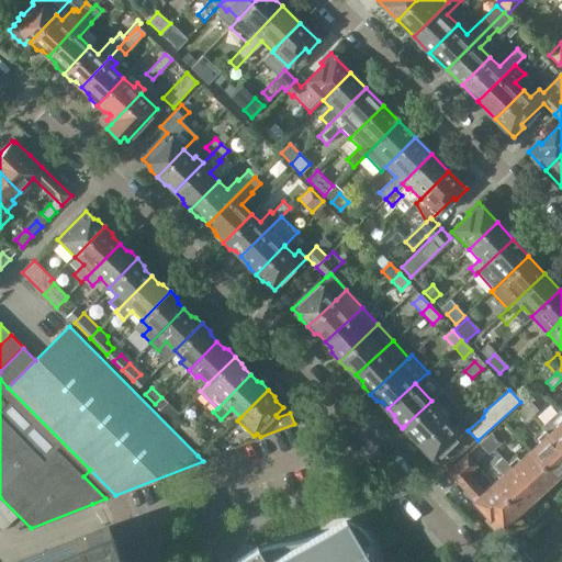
[(448,418),(439,409),(445,404),(437,395),(431,401),(404,426),(411,433),(411,437),(418,445),(448,418)]
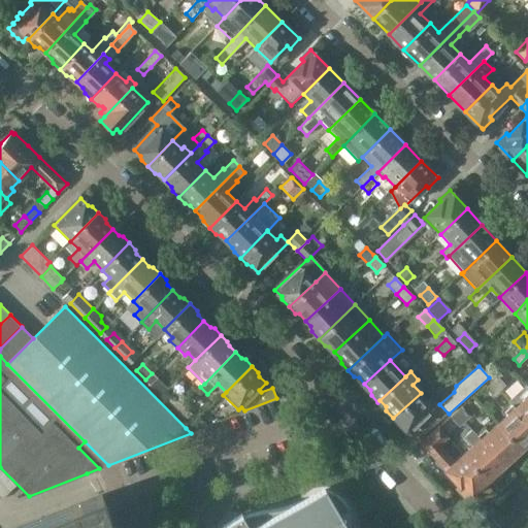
[(152,373),(145,380),(161,395),(167,389),(152,373)]
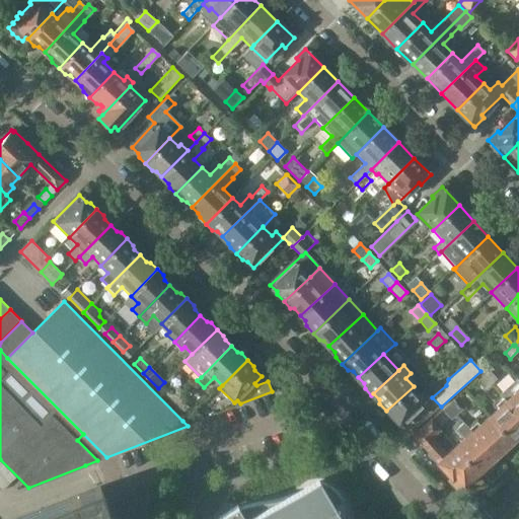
[(483,375),(491,384),(497,378),(489,370),(483,375)]
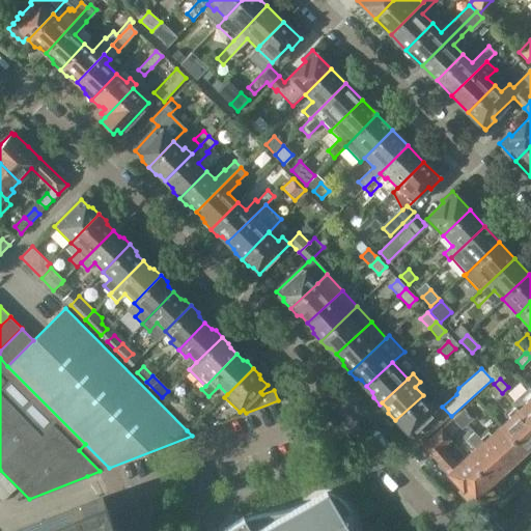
[(494,384),(488,389),(496,398),(502,393),(494,384)]
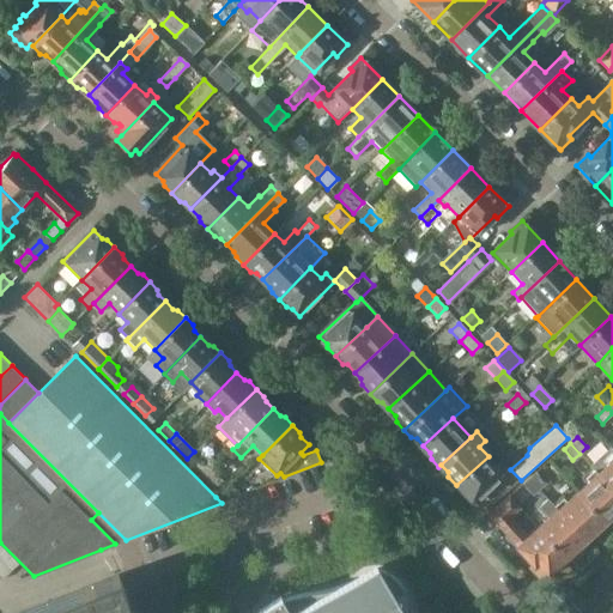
[(466,493),(469,496),(475,503),(508,472),(498,462),(496,465),(489,456),(456,485),(462,492),(466,493)]
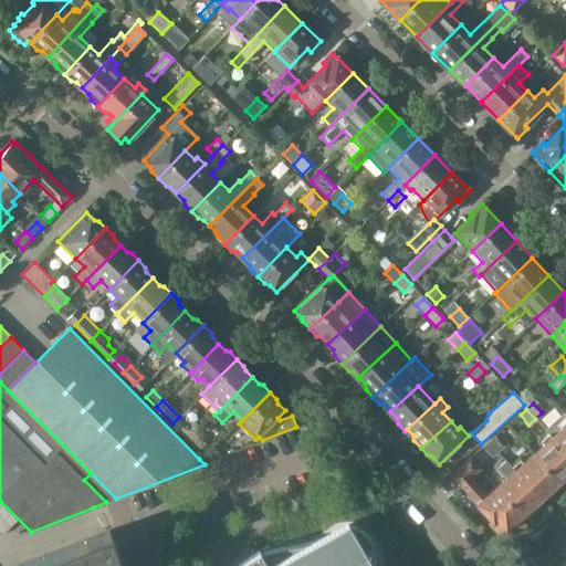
[(179,430),(189,440),(196,433),(186,423),(179,430)]
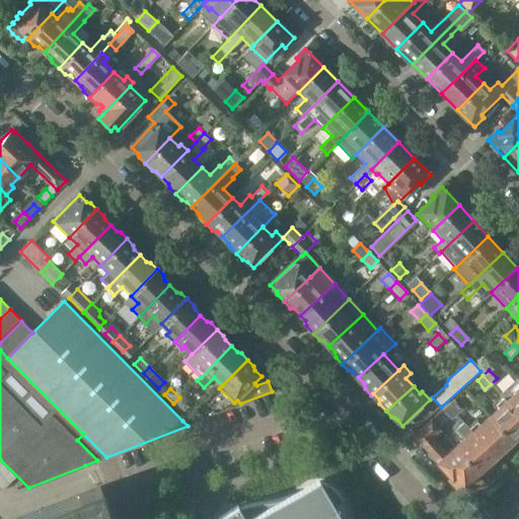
[(511,391),(503,397),(518,415),(518,389),(514,394),(511,391)]
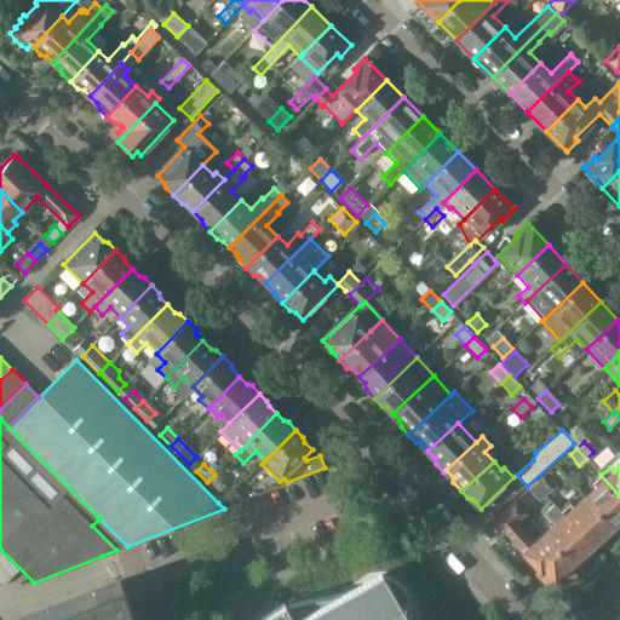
[(225,486),(214,475),(207,482),(218,493),(225,486)]
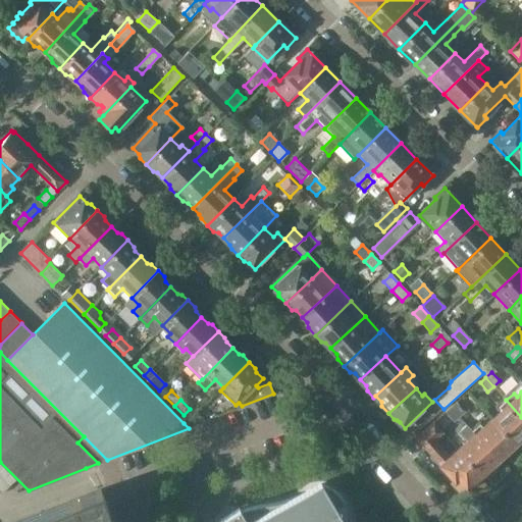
[(521,417),(506,400),(499,407),(502,411),(491,419),(517,447),(521,442),(521,417)]
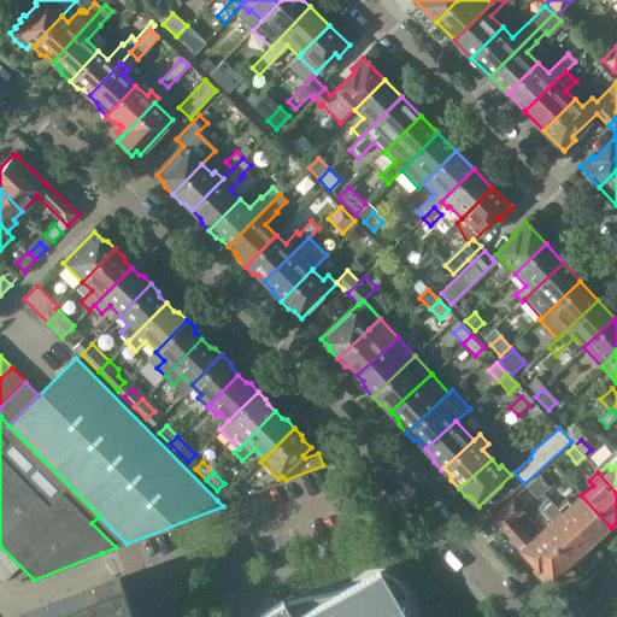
[(533,481),(542,493),(550,487),(539,475),(533,481)]
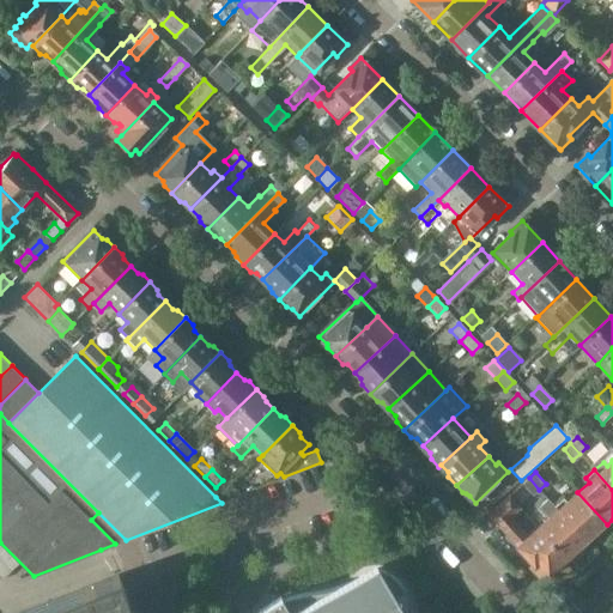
[(539,490),(529,478),(522,484),(533,495),(539,490)]
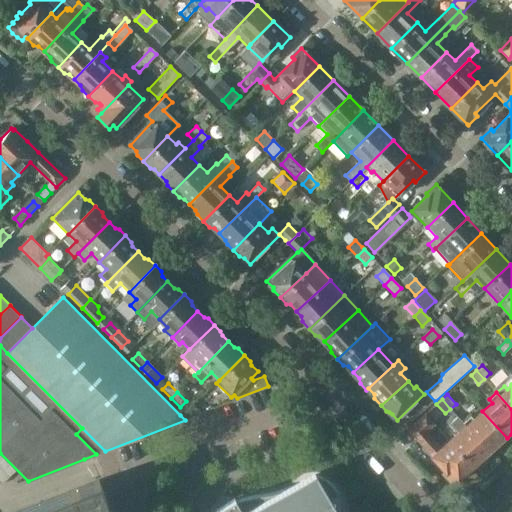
[(185,419),(192,416),(201,413),(192,403),(181,415),(185,419)]
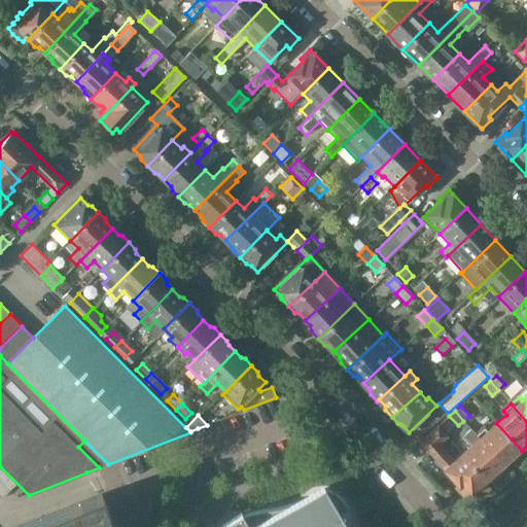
[(484,428),(477,435),(502,465),(512,457),(513,459),(522,451),(496,423),(487,432),(484,428)]
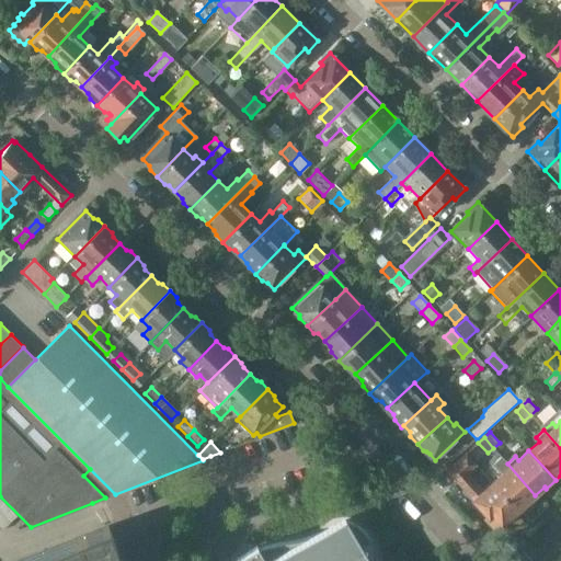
[(476,466),(466,454),(447,470),(488,516),(485,518),(495,530),(506,521),(508,522),(518,514),(492,483),(484,491),(468,473),(476,466)]
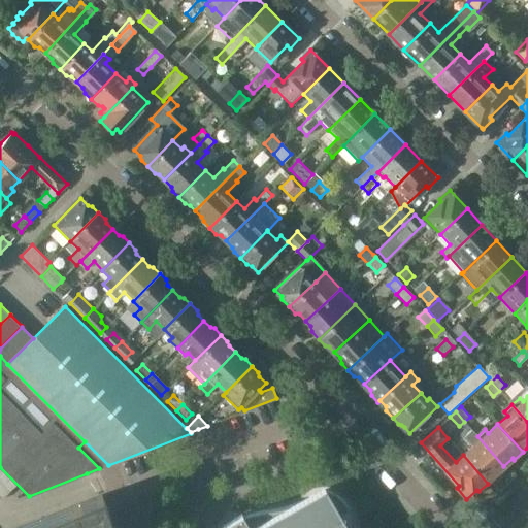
[(503,466),(477,436),(469,443),(472,447),(463,455),(488,484),(499,473),(497,471),(503,466)]
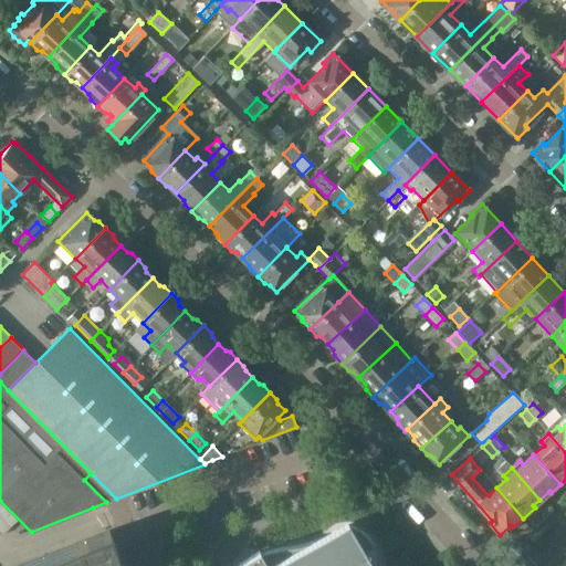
[(18,520),(0,501),(0,532),(2,535),(18,520)]
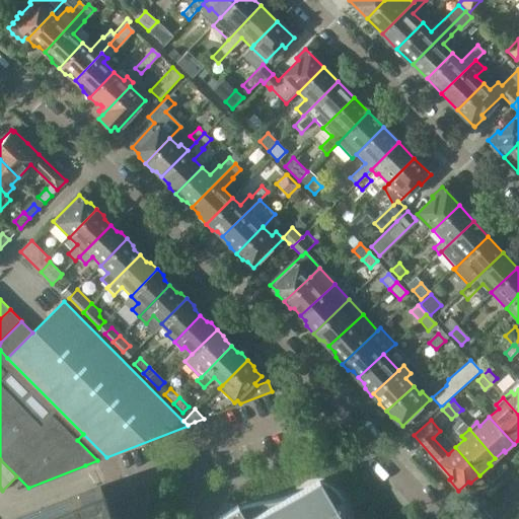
[(348,518),(349,518),(348,515),(348,511),(347,508),(346,505),(344,502),(343,501),(343,499),(341,496),(339,494),(335,490),(331,487),(326,484),(324,483),(321,483),(318,477),(283,498),(277,500),(272,501),(260,503),(252,505),(246,506),(239,508),(238,506),(218,517),(219,518),(348,518)]
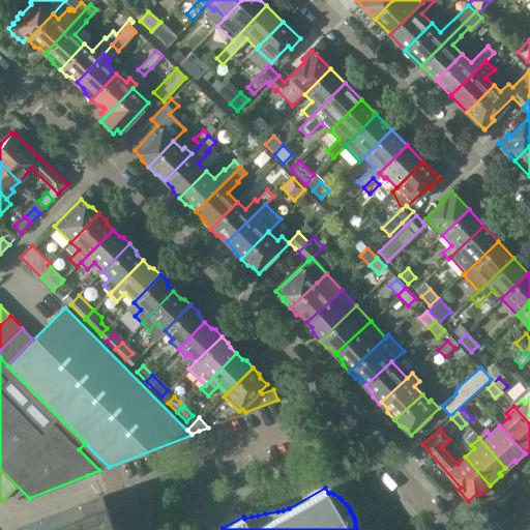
[(117,529),(113,518),(111,519),(108,511),(102,497),(70,509),(16,529),(117,529)]
